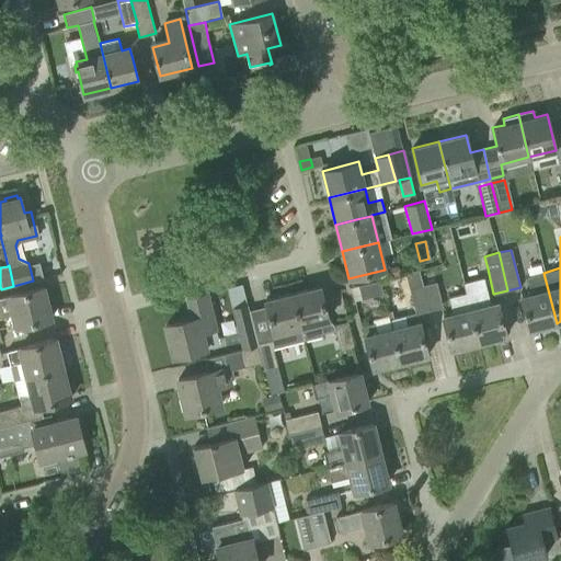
[(422,284),(419,270),(405,273),(409,287),(415,312),(428,309),(427,307),(422,284)]
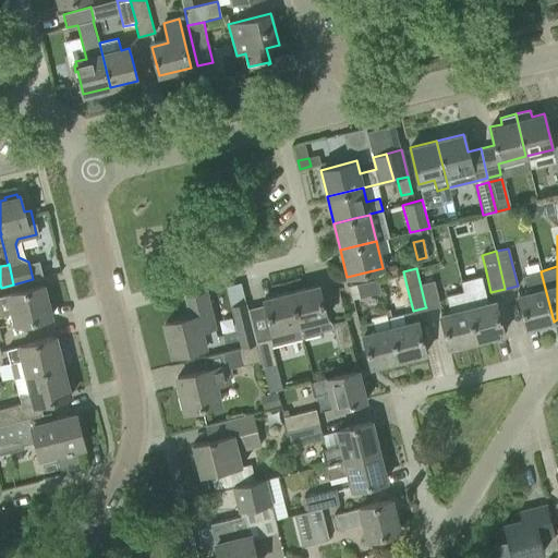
[(554,322),(541,271),(523,276),(526,290),(518,293),(526,328),(554,322)]
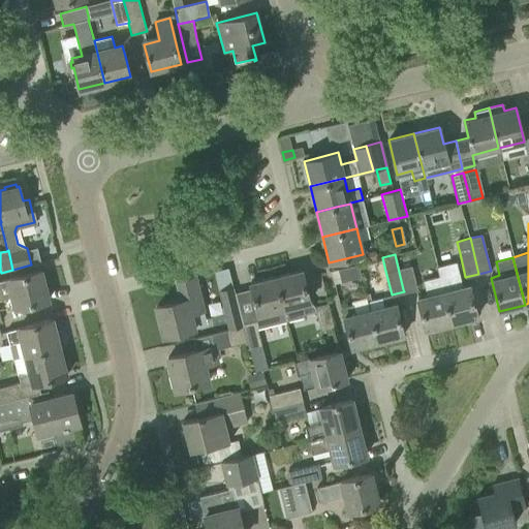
[(338,270),(341,282),(361,277),(358,263),(338,270)]
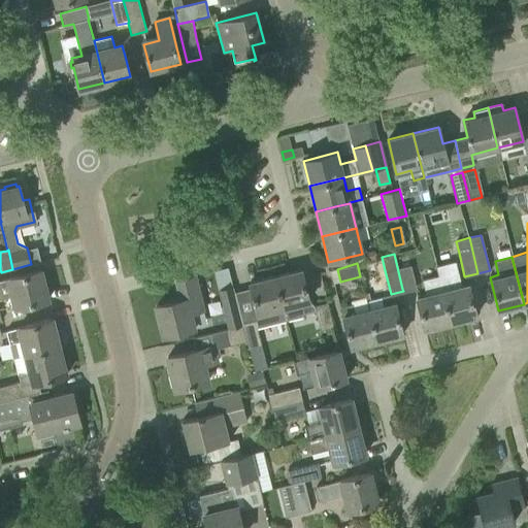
[(397,267),(402,289),(403,291),(416,288),(410,264),(397,267)]
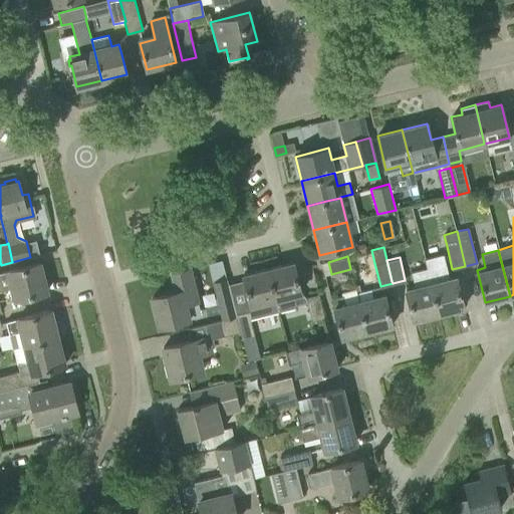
[(0,273),(0,291),(5,291),(8,301),(46,292),(39,263),(20,268),(9,271),(0,273)]
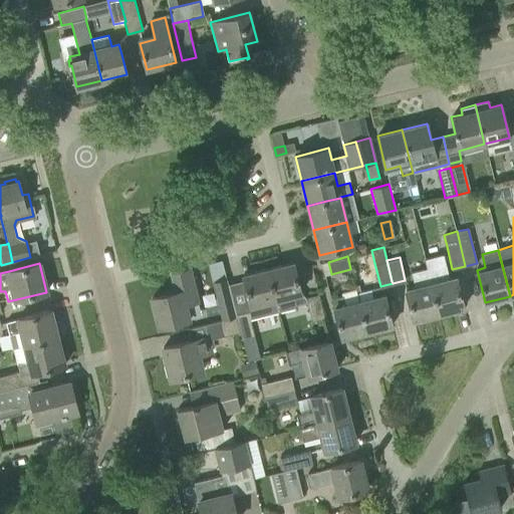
[(293,263),(268,269),(278,311),(295,307),(295,305),(306,302),(311,321),(323,318),(317,295),(305,298),(301,293),(293,263)]
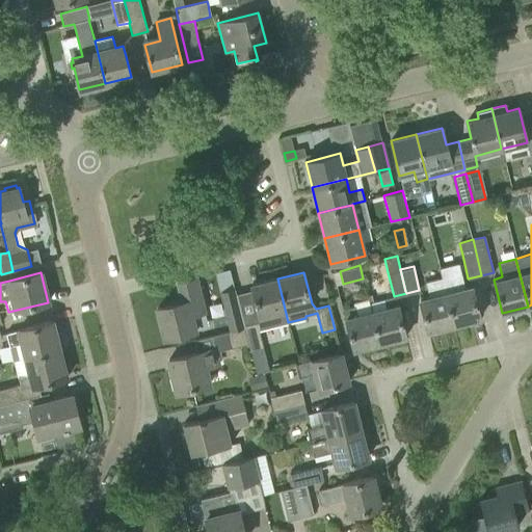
[(442,277),(454,324),(480,318),(472,287),(462,289),(458,273),(442,277)]
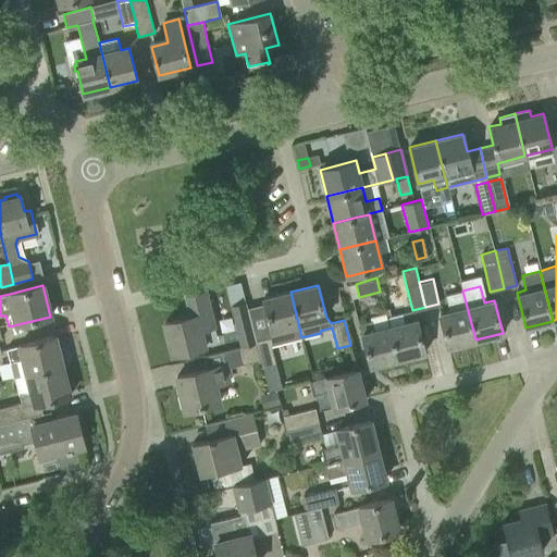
[(440,313),(448,347),(475,339),(462,291),(445,295),(449,311),(440,313)]
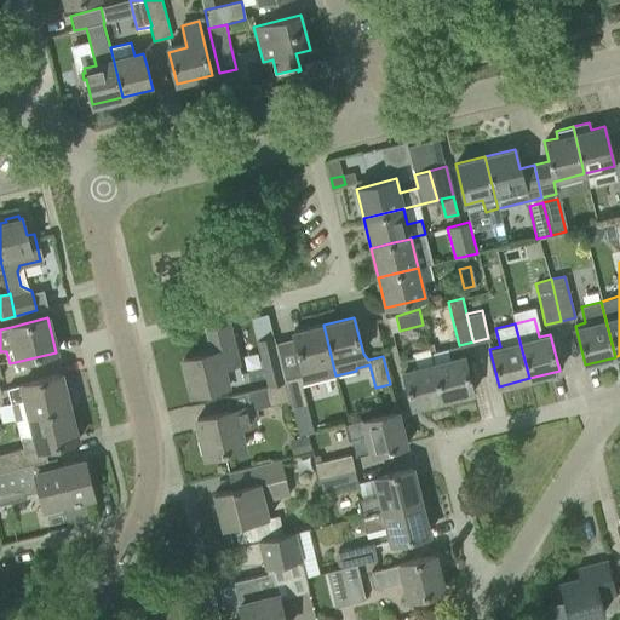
[(212,352),(183,360),(191,395),(228,385),(223,368),(239,365),(235,346),(229,325),(207,329),(212,352)]
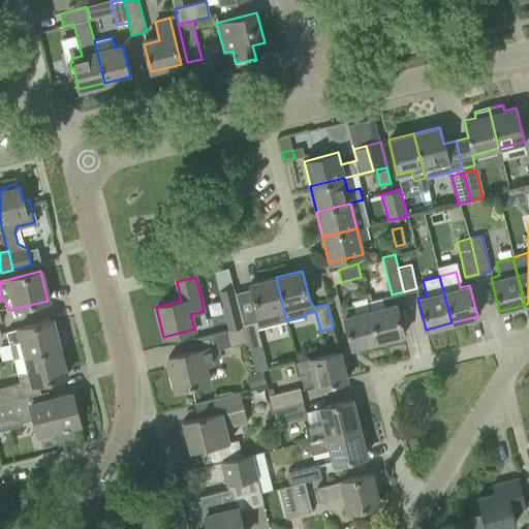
[(276,277),(250,283),(251,288),(254,301),(260,327),(286,320),(276,277)]
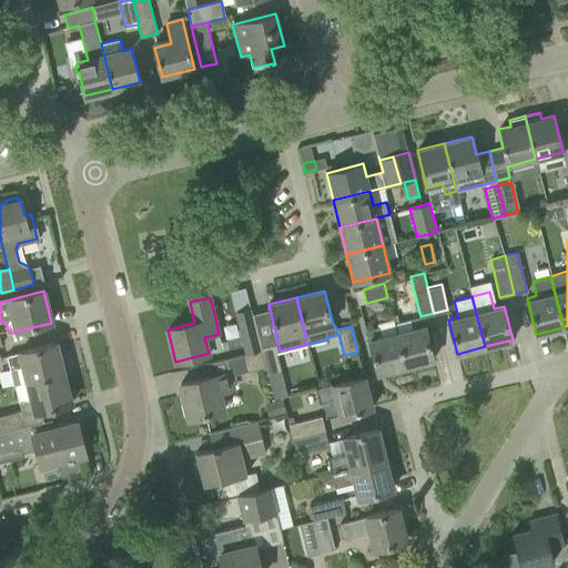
[(261,350),(252,314),(251,308),(235,313),(245,354),(261,350)]
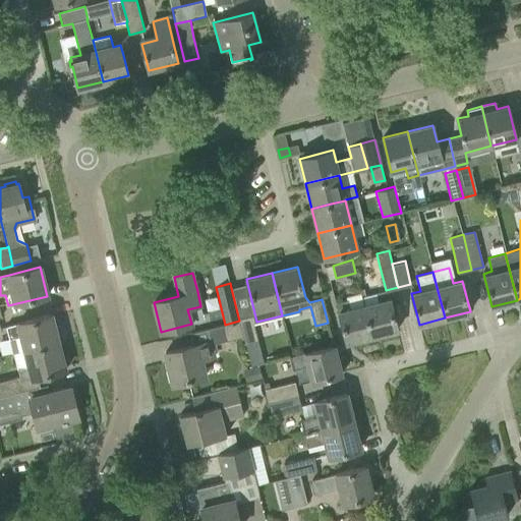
[(375,293),(362,297),(371,336),(397,330),(388,290),(375,293)]
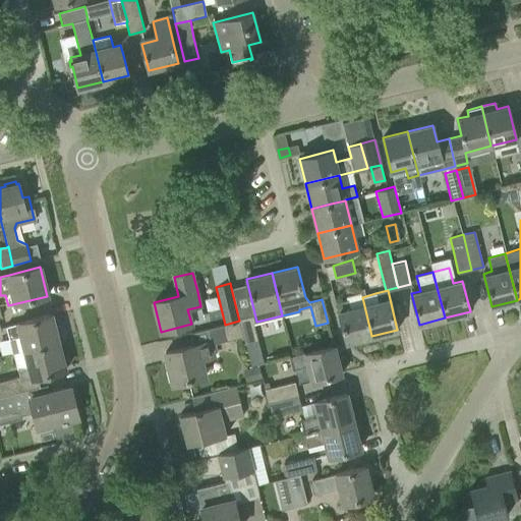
[(371,336),(362,297),(337,303),(346,343),(371,336)]
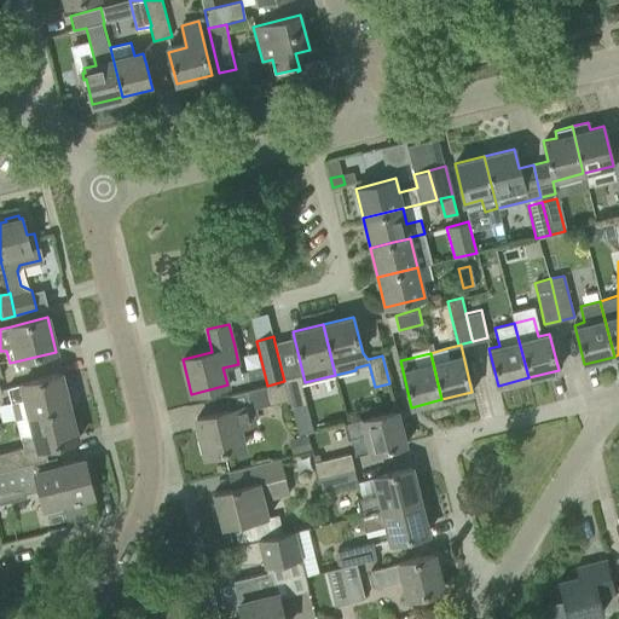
[(16,420),(70,406),(69,405),(76,403),(73,387),(65,388),(62,374),(7,387),(16,420)]
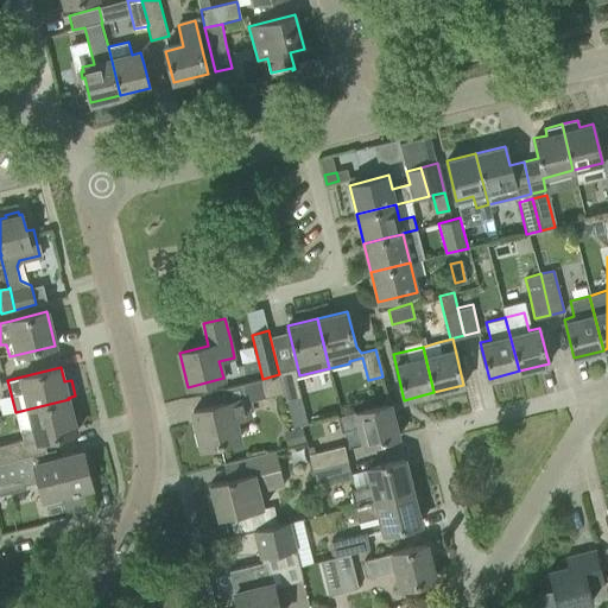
[(295,371),(279,374),(283,393),(285,401),(301,397),(299,392),(296,377),(295,371)]
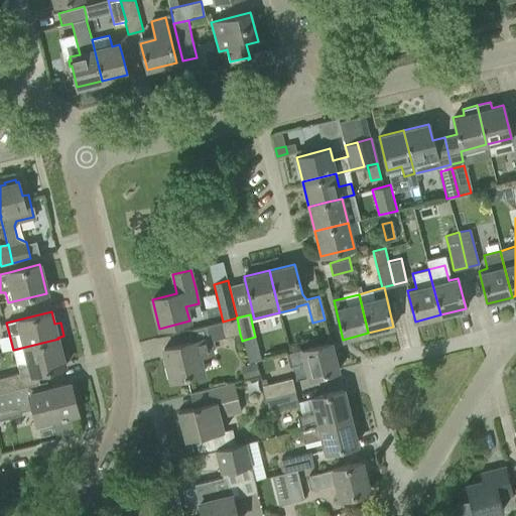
[(237,317),(223,321),(210,325),(214,341),(240,334),(237,317)]
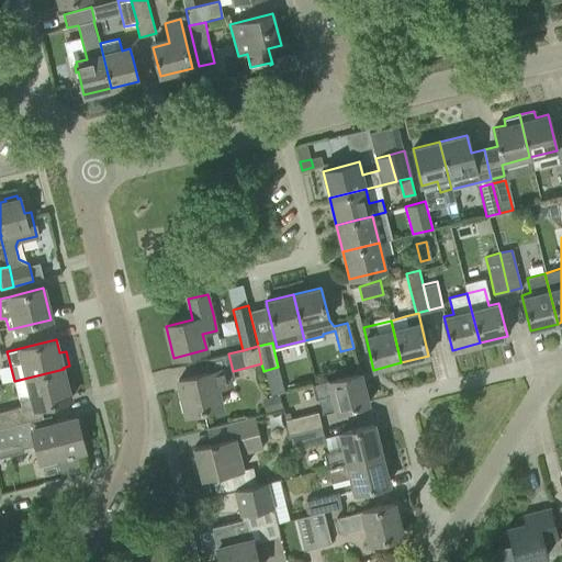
[(178,380),(187,414),(221,405),(216,388),(231,384),(227,368),(178,380)]
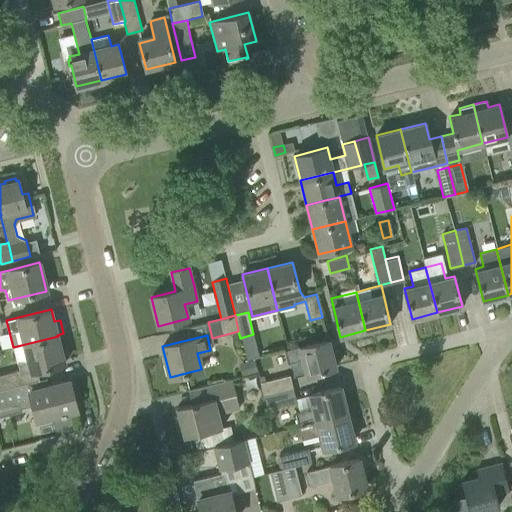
[(58,336),(13,347),(17,362),(18,362),(21,374),(64,363),(58,336)]
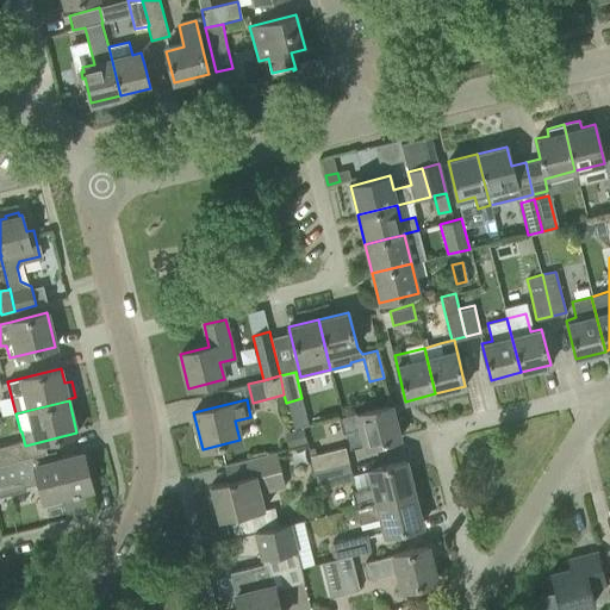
[(392,405),(368,410),(338,418),(343,434),(360,429),(363,447),(377,443),(400,439),(392,405)]
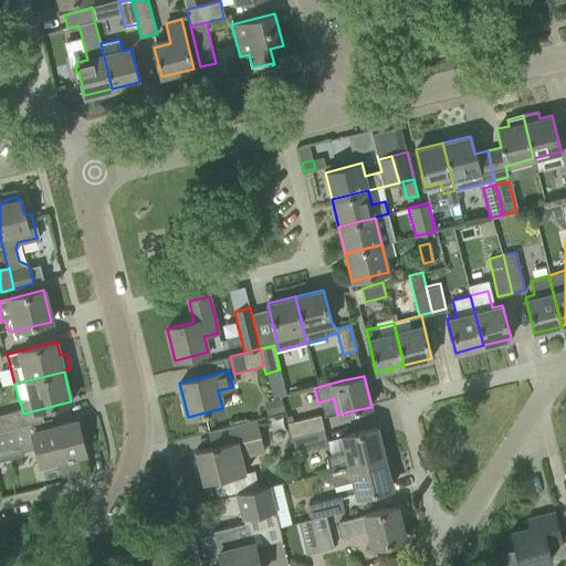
[(281,398),(264,402),(269,416),(284,411),(281,398)]
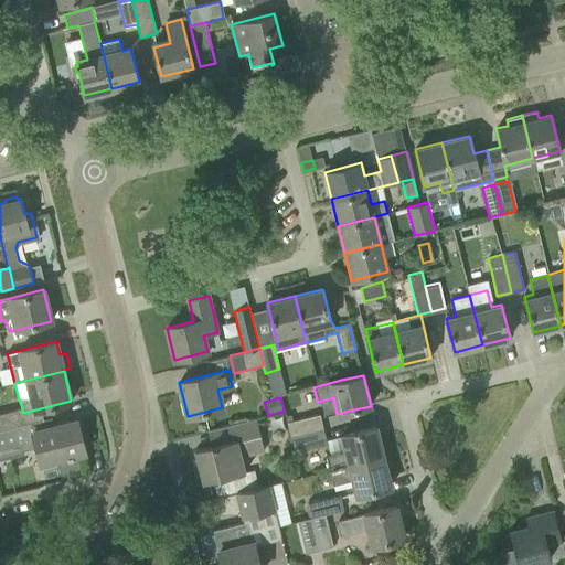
[(17,409),(0,413),(0,429),(21,425),(17,409)]
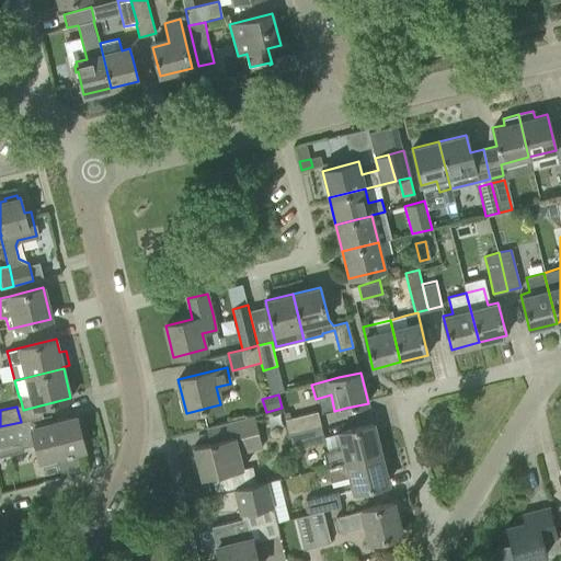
[(285,419),(288,433),(321,425),(318,411),(285,419)]
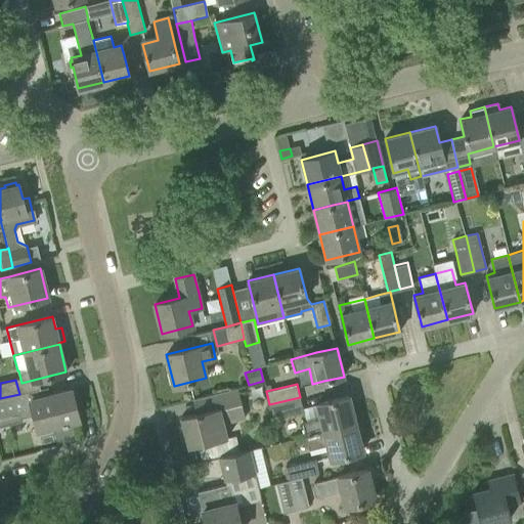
[(236,388),(202,397),(206,410),(181,418),(188,447),(226,438),(222,424),(245,419),(236,388)]
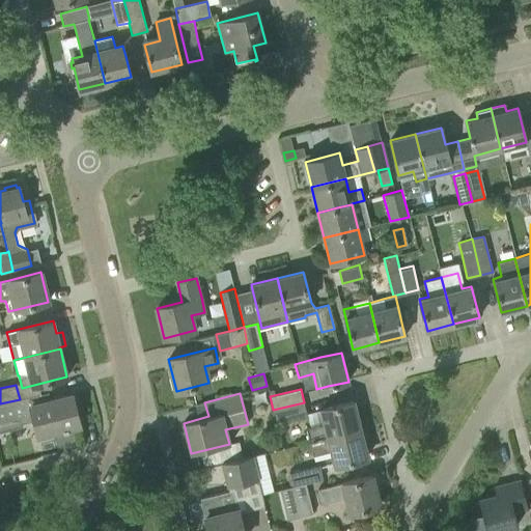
[(20,399),(0,403),(0,430),(22,426),(21,422),(34,419),(38,436),(54,432),(59,451),(77,447),(72,427),(79,425),(72,394),(40,402),(38,394),(20,399)]
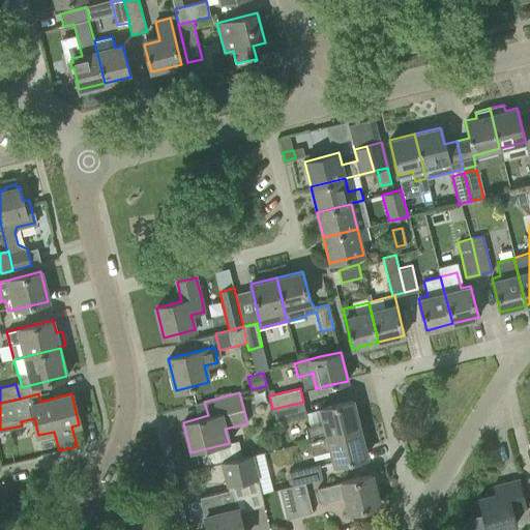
[(305,428),(310,441),(359,429),(352,401),(332,405),(321,408),(324,422),(305,428)]
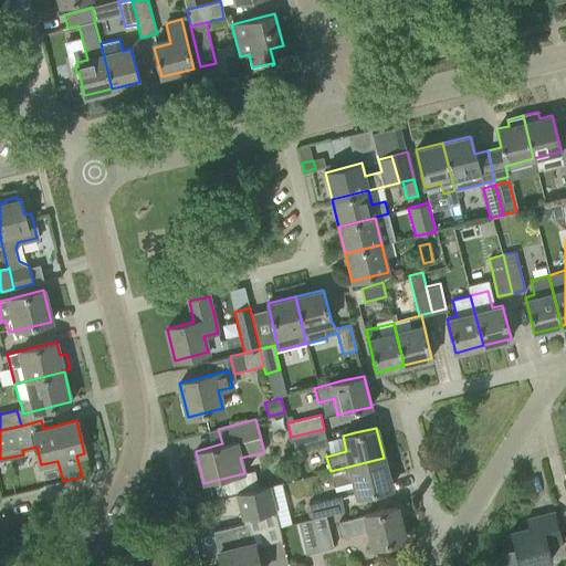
[(324,429),(291,437),(294,452),(327,444),(324,429)]
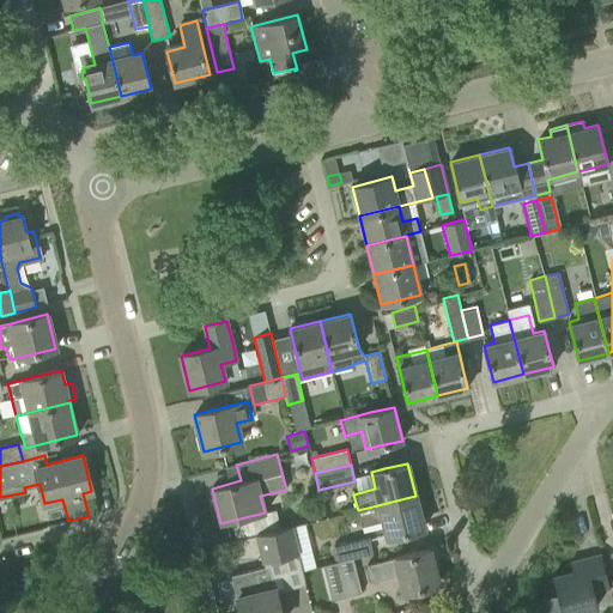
[(416,496),(358,510),(362,526),(382,520),(387,538),(424,528),(416,496)]
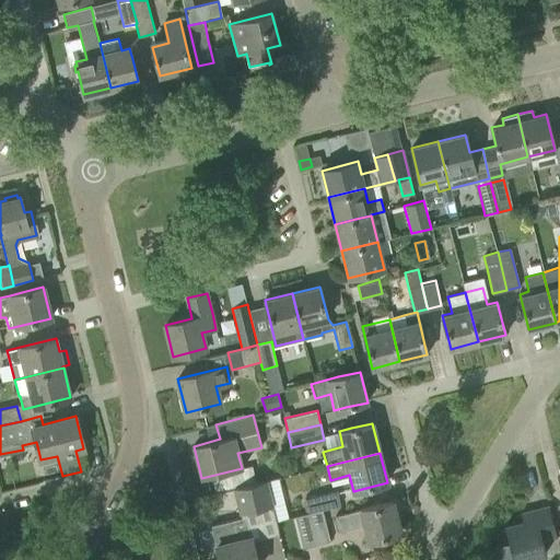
[(271,505),(265,480),(233,488),(240,514),(271,505)]
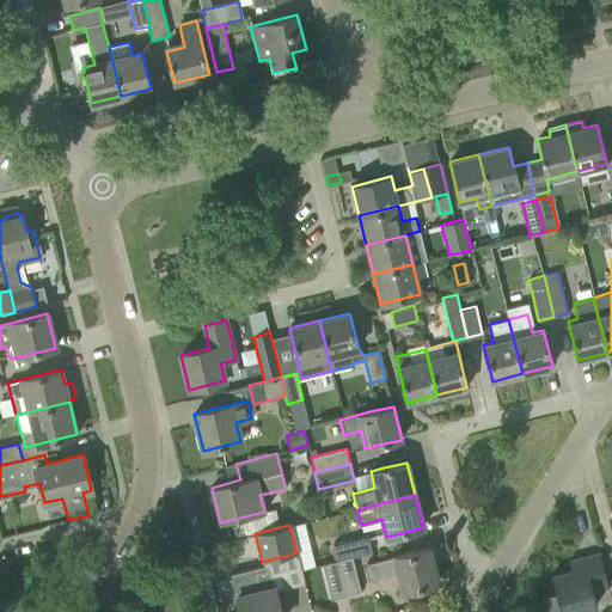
[(372,552),(368,536),(332,545),(336,561),(352,557),(372,552)]
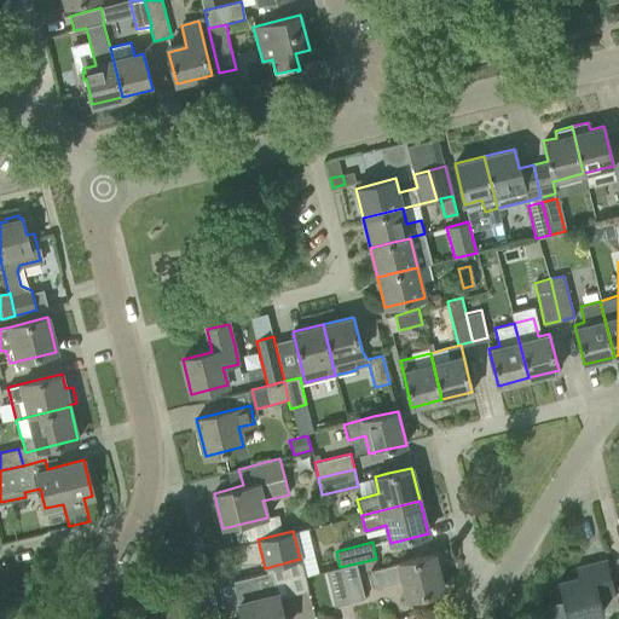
[(403,580),(408,599),(443,590),(434,555),(370,571),(375,588),(403,580)]
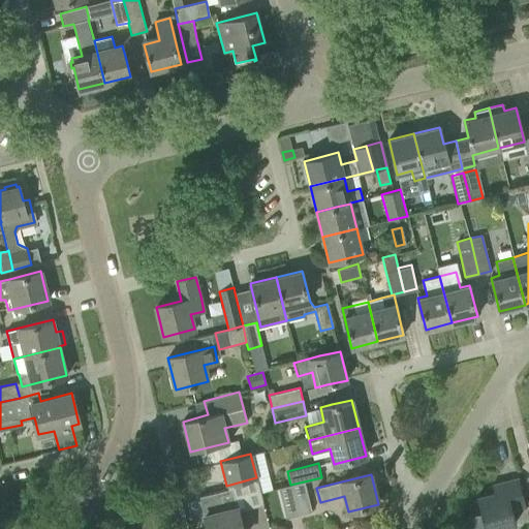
[(490,528),(516,523),(512,510),(526,506),(519,478),(492,485),(494,493),(476,497),(484,528),(490,528)]
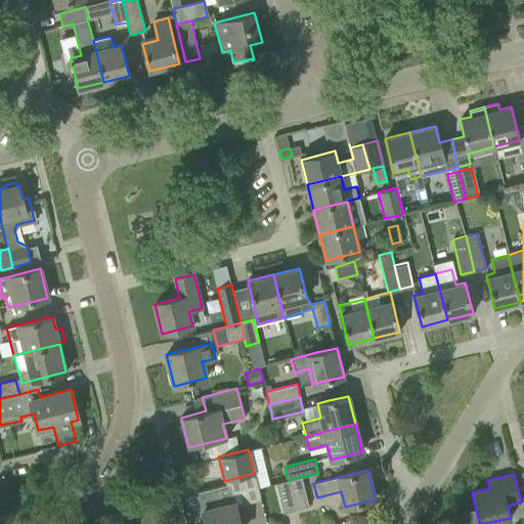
[(275,483),(282,513),(308,507),(301,477),(288,480),(275,483)]
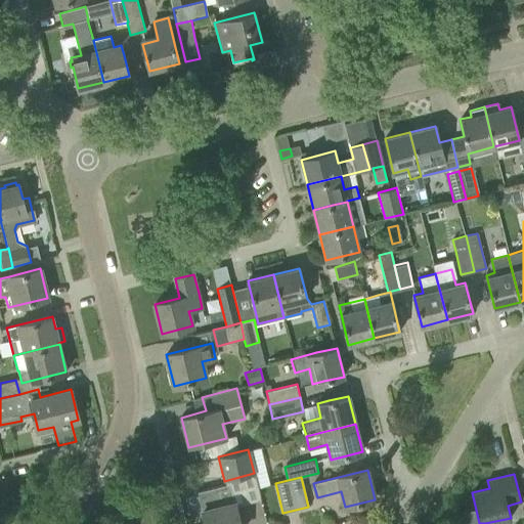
[(239,523),(230,483),(198,491),(203,510),(206,523),(239,523)]
